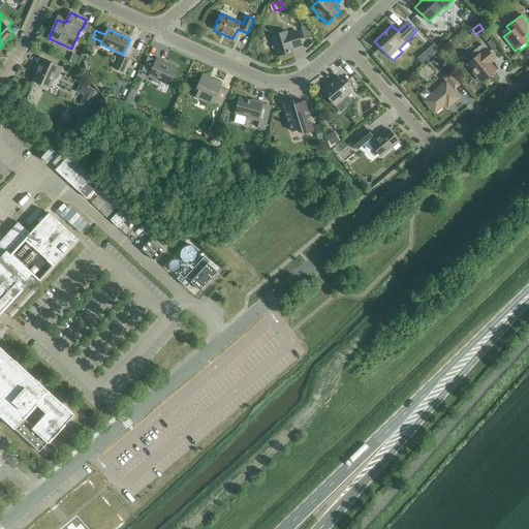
[(276,50),(277,56),(292,51),(291,49),(302,45),(297,31),(287,34),(286,31),(272,36),(274,43),(272,48),(276,50)]
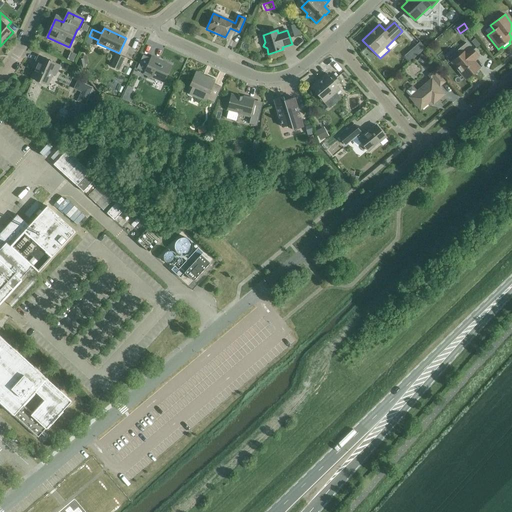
[(240,45),(244,35),(239,33),(235,44),(240,45)]
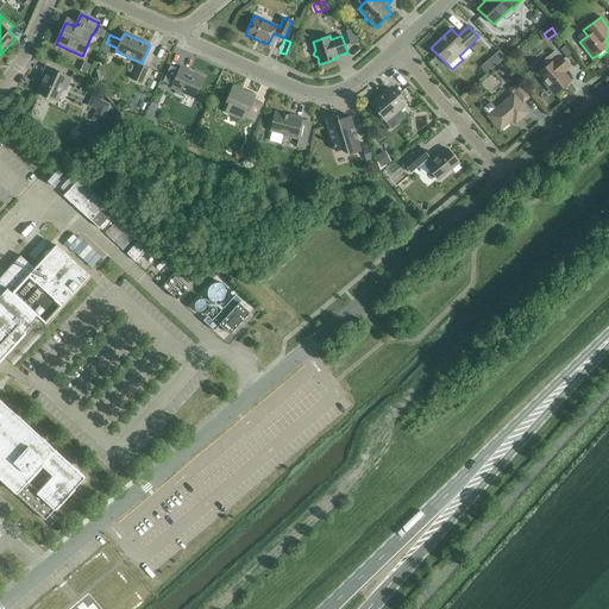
[(571,54),(565,45),(560,49),(566,57),(571,54)]
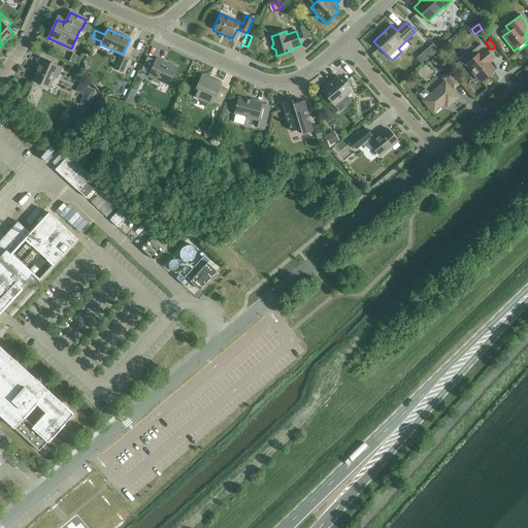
[(424,63),(440,48),(435,42),(418,57),(424,63)]
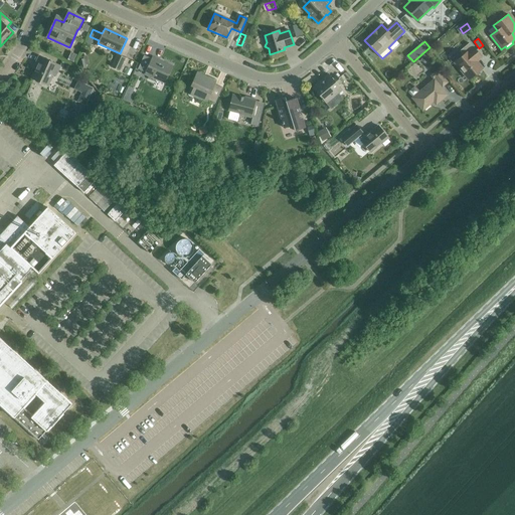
[(473,58),(478,54),(473,47),(469,43),(460,51),(464,55),(455,62),(469,79),(482,69),(473,58)]
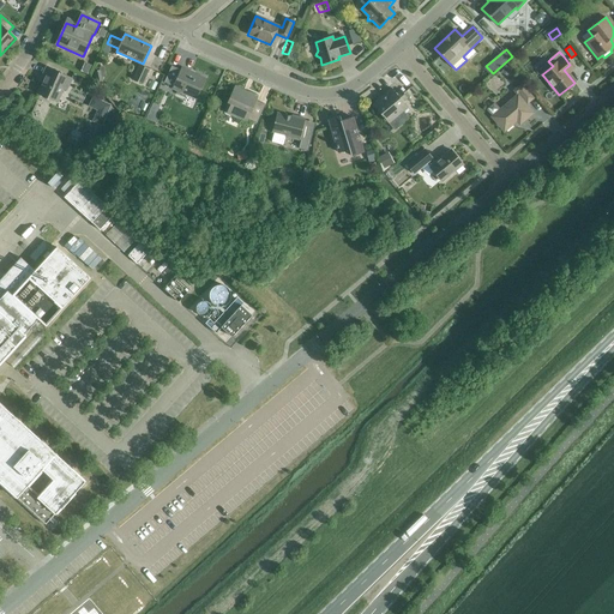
[(132,80),(143,84),(149,68),(139,65),(132,80)]
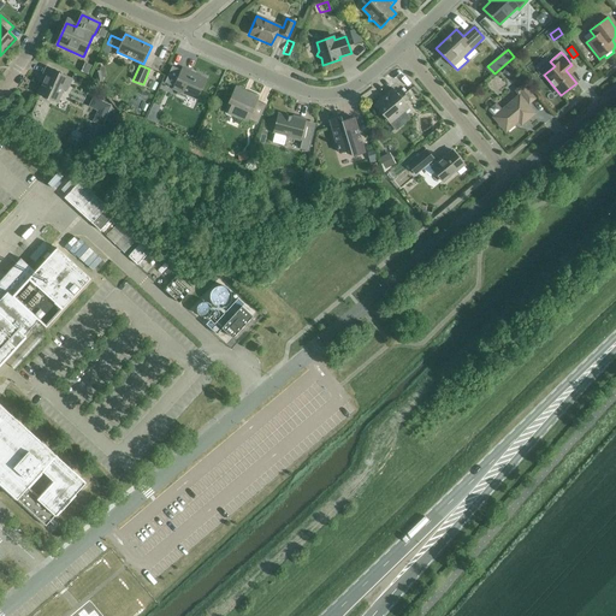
[(187,94),(197,99),(207,80),(182,67),(181,70),(172,66),(165,83),(173,87),(173,88),(178,90),(177,94),(185,99),(187,94)]
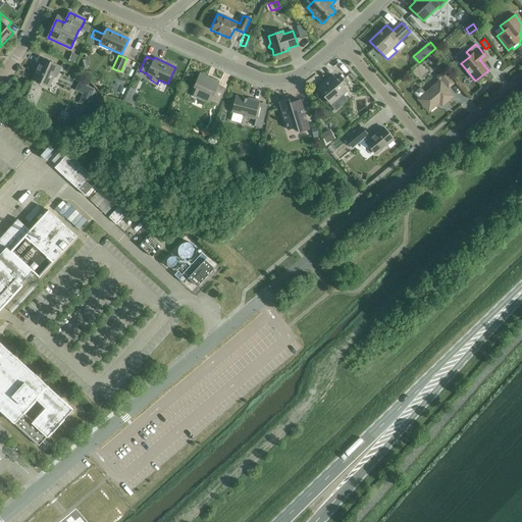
[(56,77),(61,67),(39,57),(36,64),(39,65),(33,80),(48,87),(53,75),(56,77)]
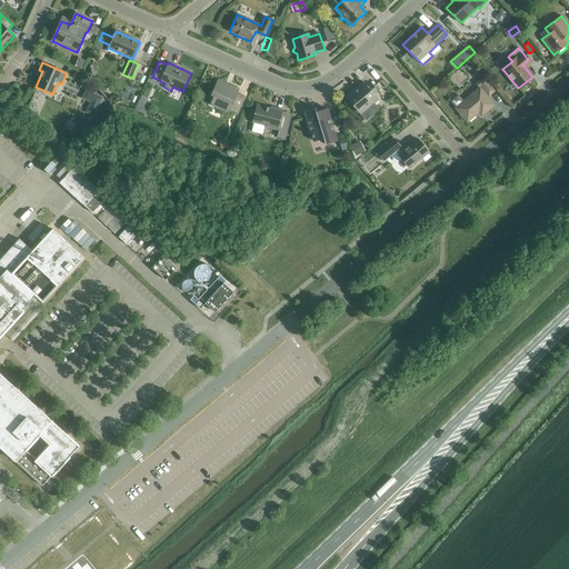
[(451,102),(456,108),(456,109),(467,122),(476,115),(476,113),(478,112),(481,116),(495,105),(487,97),(488,96),(489,96),(495,91),(483,78),(477,85),(480,88),(463,101),(459,96),(457,96),(451,100),(451,102)]
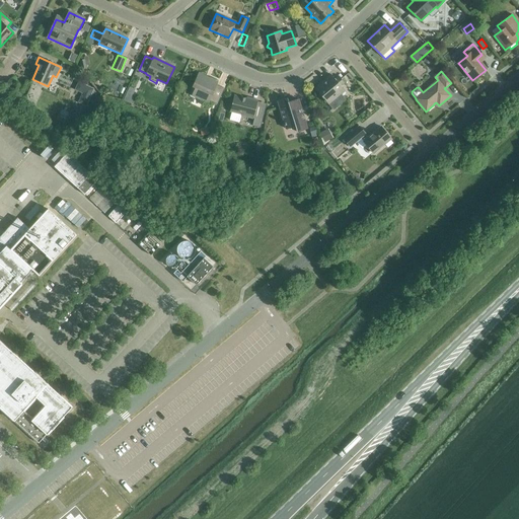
[(323,98),(328,104),(345,90),(341,86),(345,83),(339,76),(335,79),(330,74),(325,79),(325,80),(315,88),(319,94),(319,95),(319,96),(319,97),(319,98),(320,98),(321,99),(322,99),(323,98)]
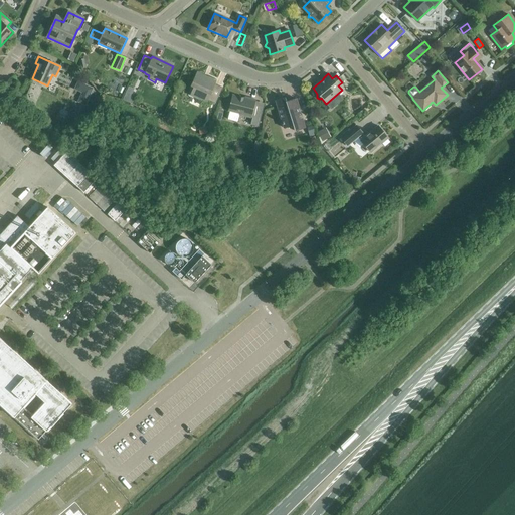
[(201,97),(215,104),(222,88),(215,84),(216,81),(208,77),(206,80),(195,75),(191,86),(193,88),(190,95),(199,100),(201,97)]
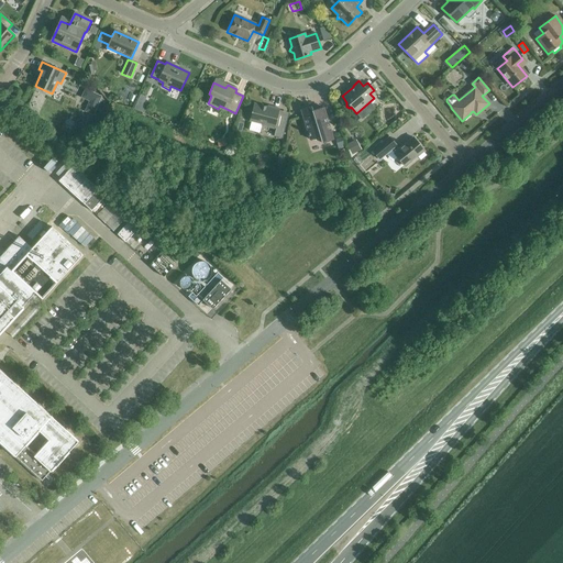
[(94,116),(98,105),(89,101),(85,111),(94,116)]
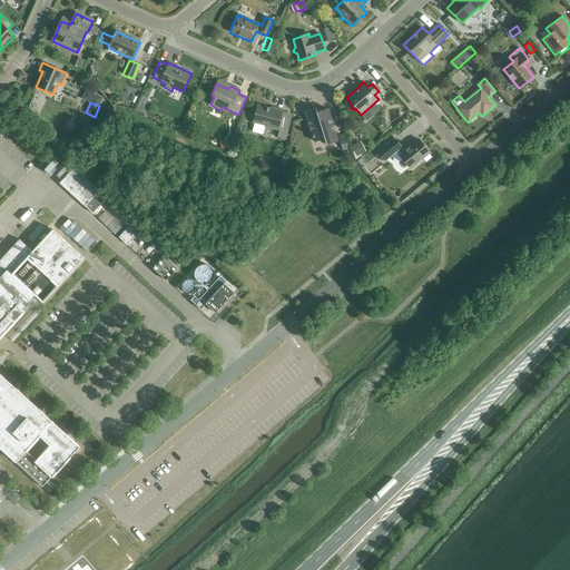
[(263,135),(265,127),(279,130),(277,138),(286,140),(291,124),(281,120),(283,110),(271,107),(271,108),(257,105),(253,123),(254,123),(252,131),(263,135)]
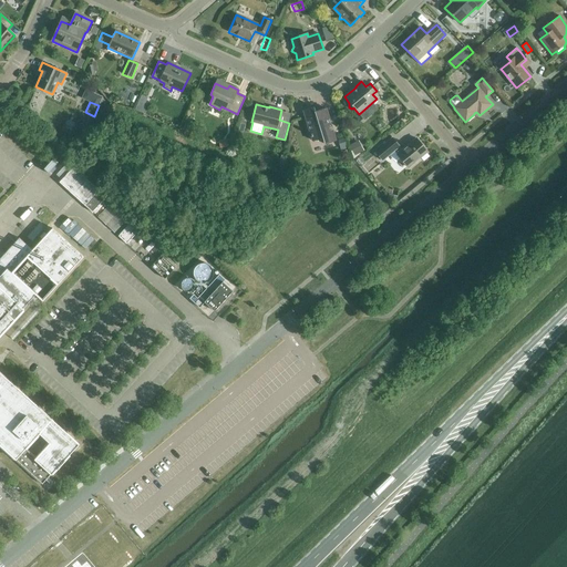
[(322,138),(325,144),(336,141),(326,109),(315,112),(313,107),(303,111),(312,141),(322,138)]
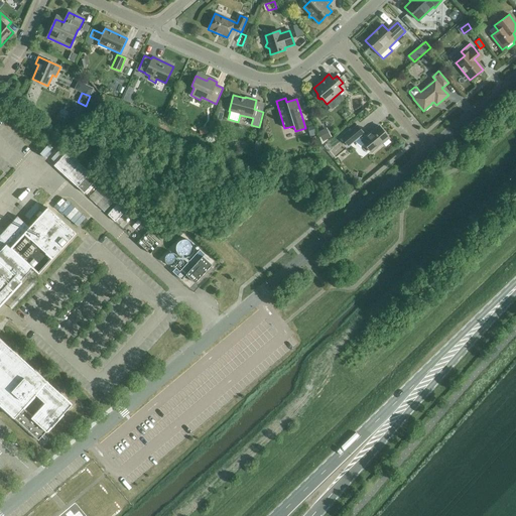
[(167,121),(175,125),(178,117),(170,113),(167,121)]
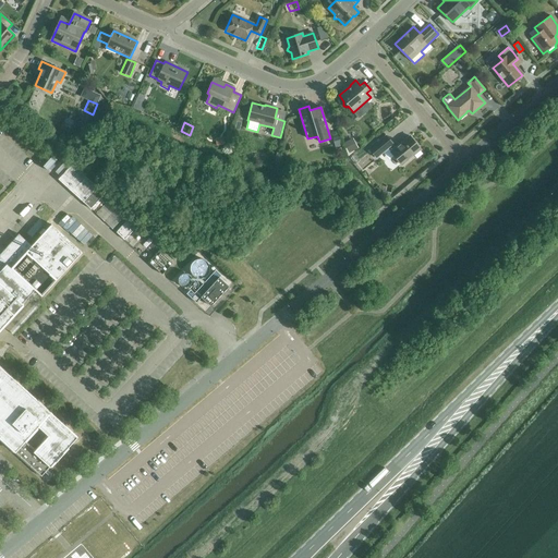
[(421,149),(410,136),(396,148),(392,145),(393,144),(386,135),(370,149),(376,158),(388,148),(402,166),(414,155),(416,158),(422,154),(420,150),(421,149)]
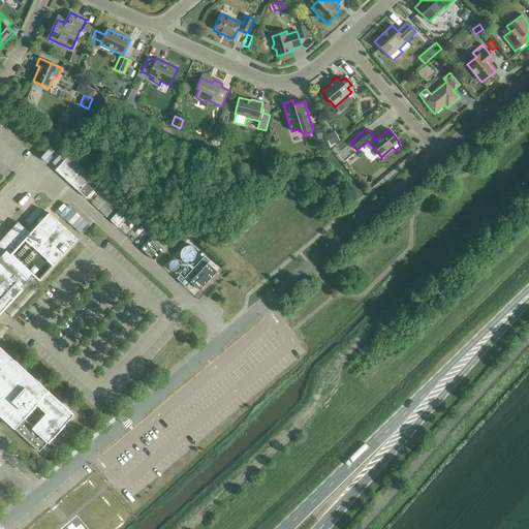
[(315,131),(318,139),(324,138),(321,129),(315,131)]
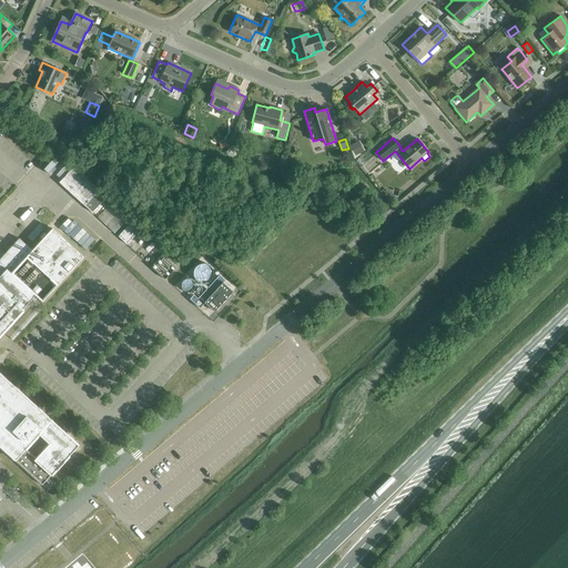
[(350,145),(353,151),(351,152),(353,159),(356,158),(364,151),(358,141),(350,145)]
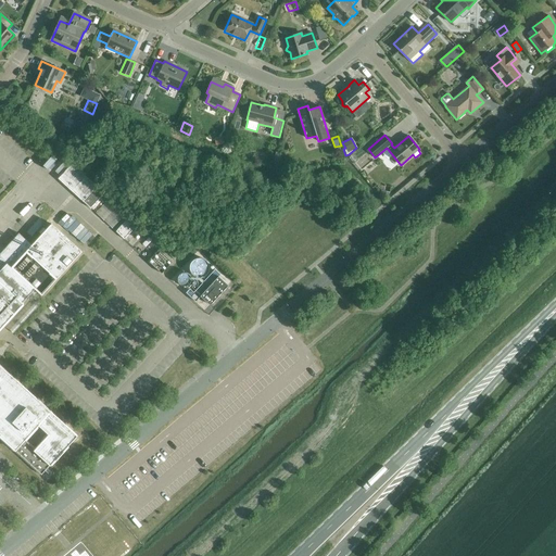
[(51,168),(60,159),(54,154),(47,164),(51,168)]
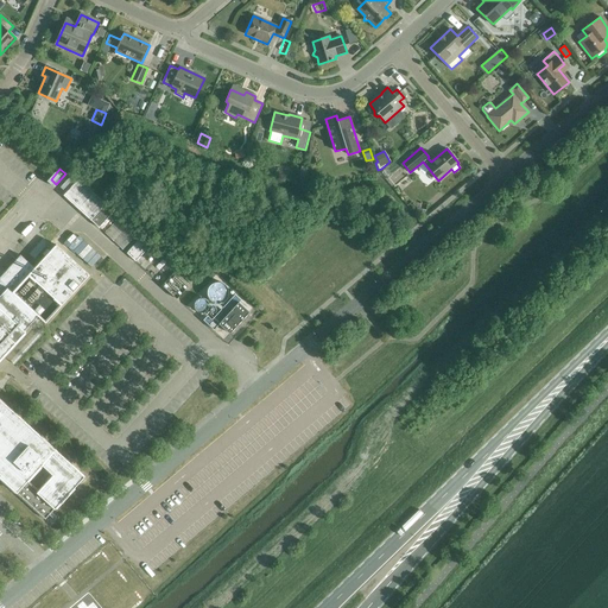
[(63,196),(92,222),(99,228),(114,211),(78,179),(63,196)]
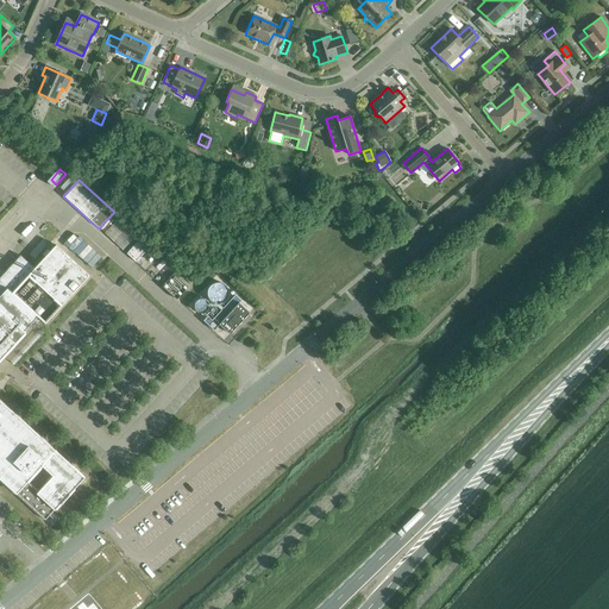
[(105,233),(123,250),(138,234),(120,218),(105,233)]
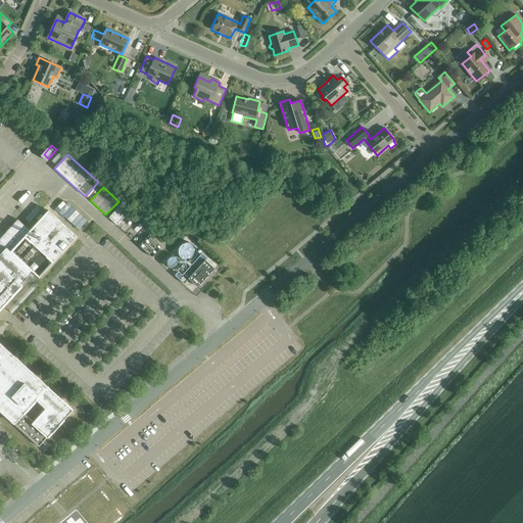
[(29,201),(33,192),(27,189),(24,199),(29,201)]
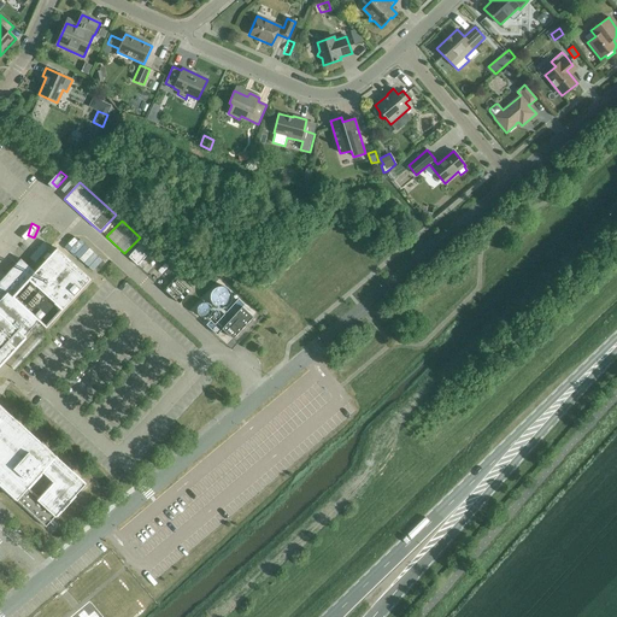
[(42,233),(52,245),(63,235),(53,223),(42,233)]
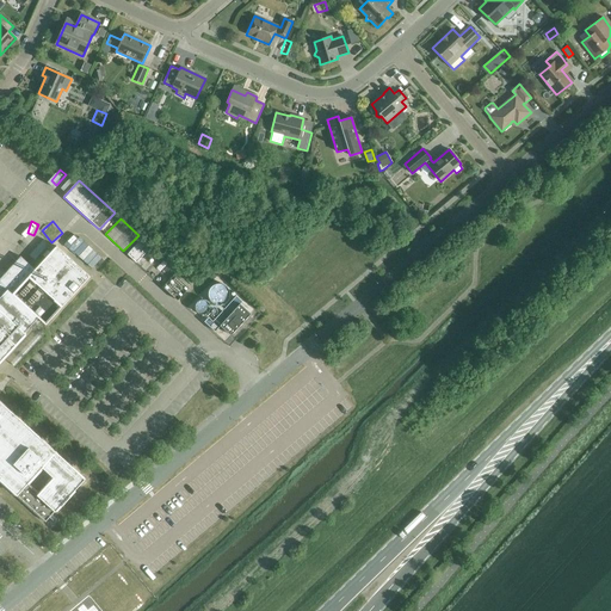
[(106,257),(76,233),(67,244),(97,269),(106,257)]
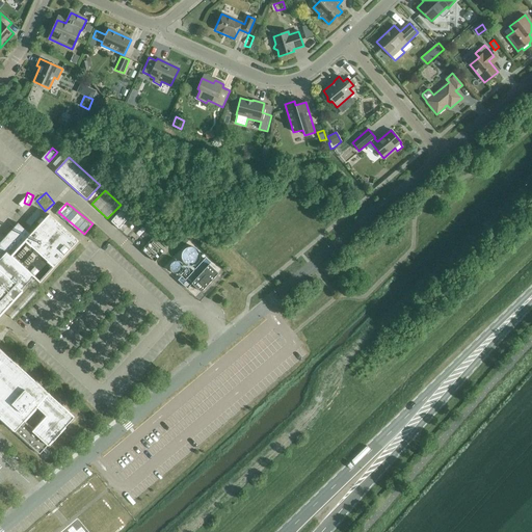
[(33,225),(44,210),(40,207),(29,221),(33,225)]
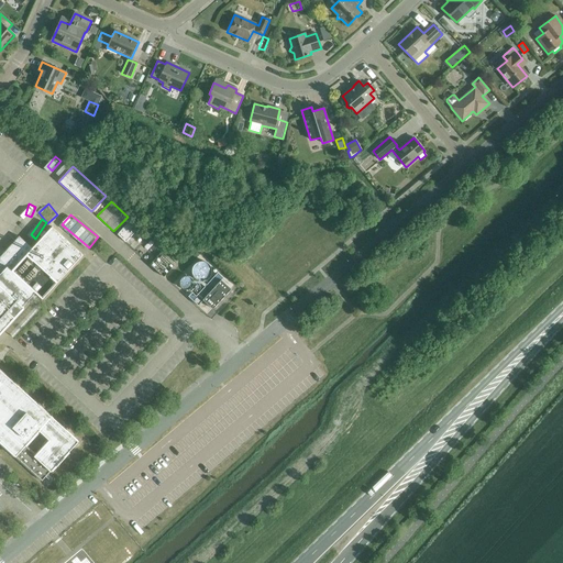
[(117,234),(125,242),(140,228),(131,219),(117,234)]
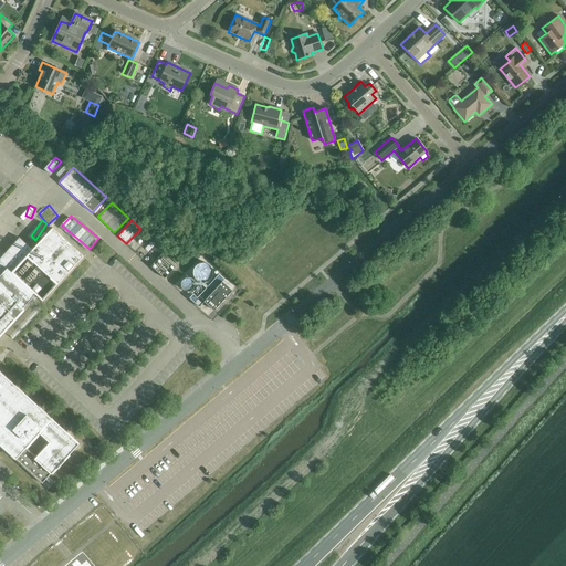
[(0,444),(42,484),(79,444),(0,371),(0,335),(14,318),(23,310),(22,308),(35,294),(42,301),(83,257),(52,228),(32,250),(19,238),(0,258),(0,261),(6,266),(0,271),(0,444)]
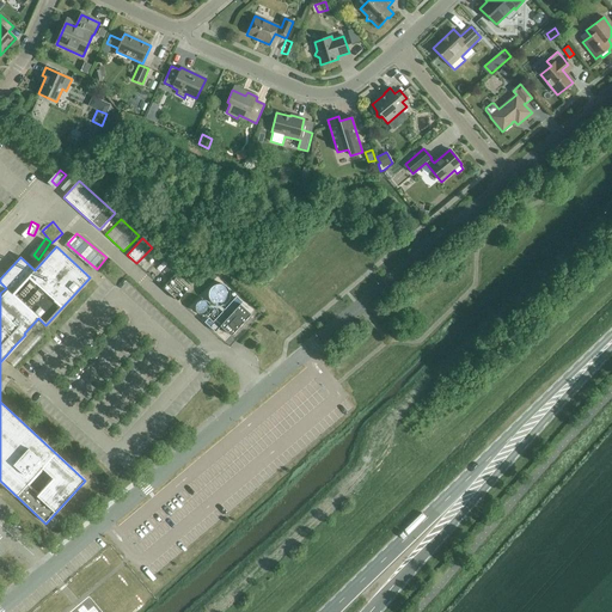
[(175,275),(163,287),(178,301),(189,289),(183,283),(178,279),(175,275)]
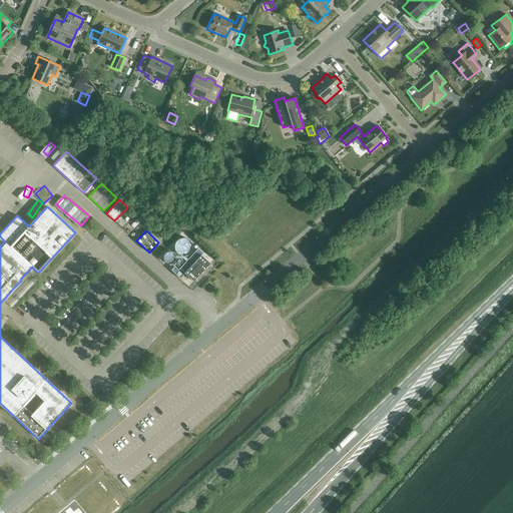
[(180,238),(179,239),(178,240),(176,241),(175,242),(175,244),(174,246),(174,247),(175,249),(175,250),(176,252),(177,253),(178,254),(180,255),(181,255),(183,257),(185,257),(186,255),(188,254),(189,254),(190,252),(191,251),(192,249),(192,248),(192,246),(192,245),(191,243),(191,242),(190,240),(188,239),(187,238),(185,238),(184,238),(182,238),(180,238)]
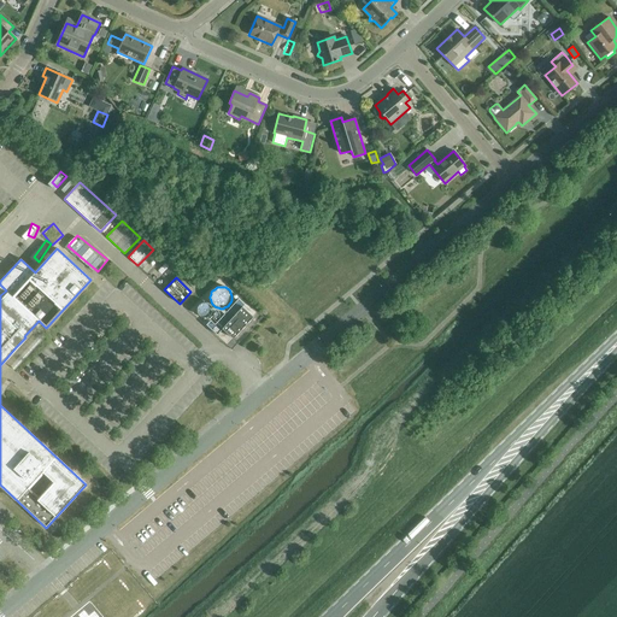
[(239,299),(216,323),(233,339),(253,317),(242,307),(245,305),(239,299)]
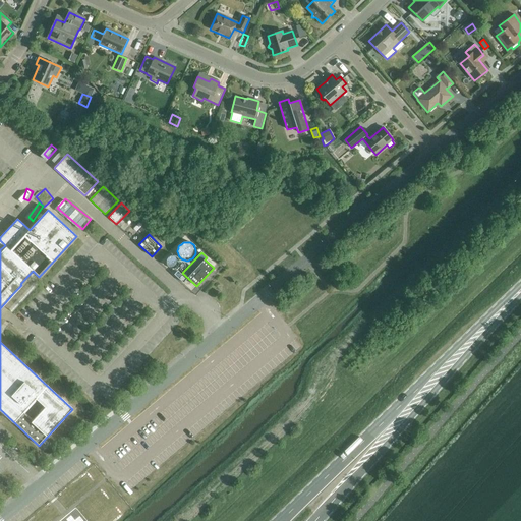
[(172,255),(171,255),(170,256),(169,256),(168,257),(167,258),(167,259),(166,261),(166,262),(166,263),(167,264),(167,266),(168,266),(169,267),(170,268),(171,268),(172,268),(173,268),(174,268),(175,268),(176,267),(177,266),(178,266),(178,265),(179,263),(179,262),(179,261),(178,259),(178,258),(177,257),(176,256),(175,256),(174,255),(173,255),(172,255)]
